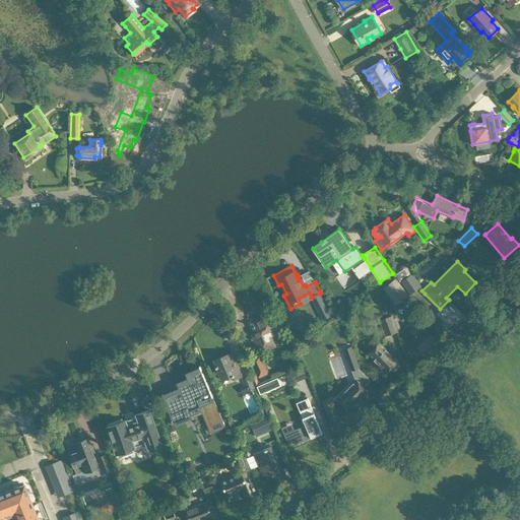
[(410,274),(408,271),(407,267),(404,265),(401,266),(399,269),(393,273),(399,281),(410,274)]
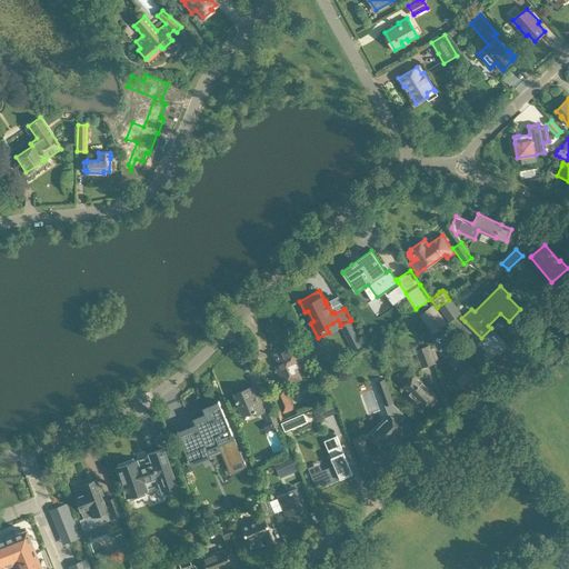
[(450,300),(439,308),(439,309),(445,317),(449,322),(453,318),(460,313),(450,300)]
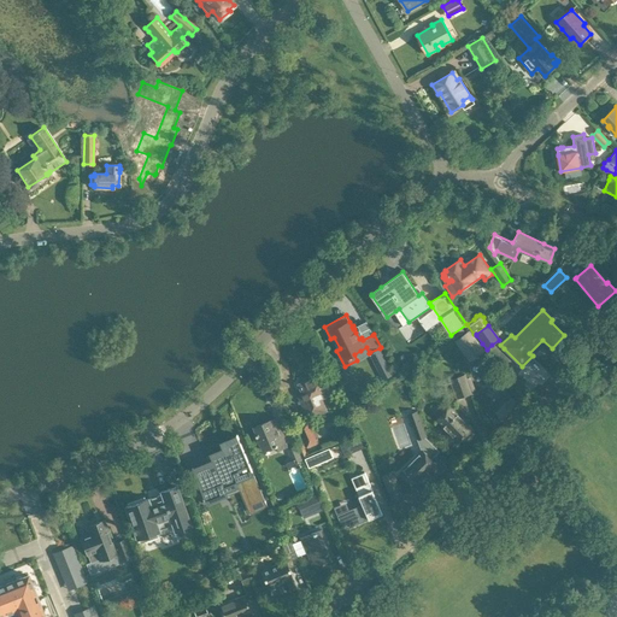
[(454,342),(469,362),(485,351),(470,330),(454,342)]
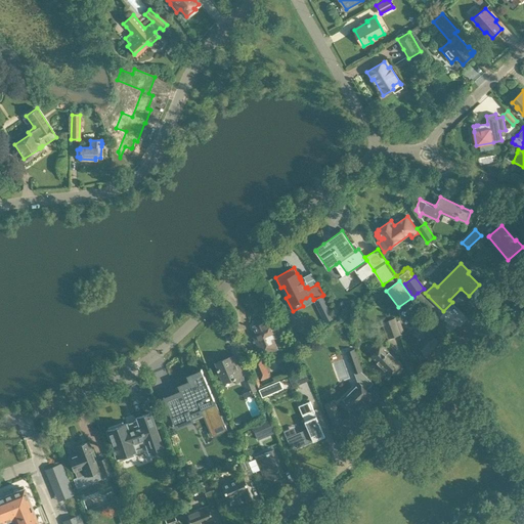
[(314,299),(322,314),(325,321),(333,317),(322,296),(314,299)]
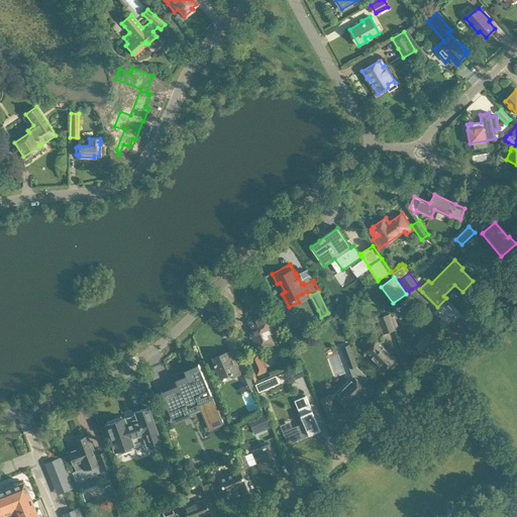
[(384,333),(395,328),(390,314),(378,318),(384,333)]
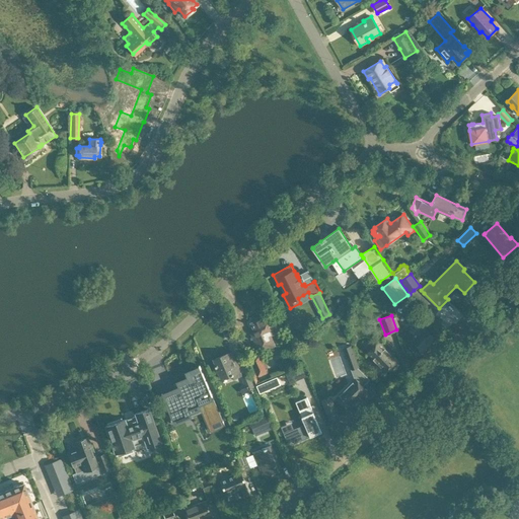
[(252,337),(256,346),(258,351),(266,348),(265,344),(273,341),(271,335),(282,329),(279,322),(273,325),(270,316),(252,323),(256,335),(252,337)]
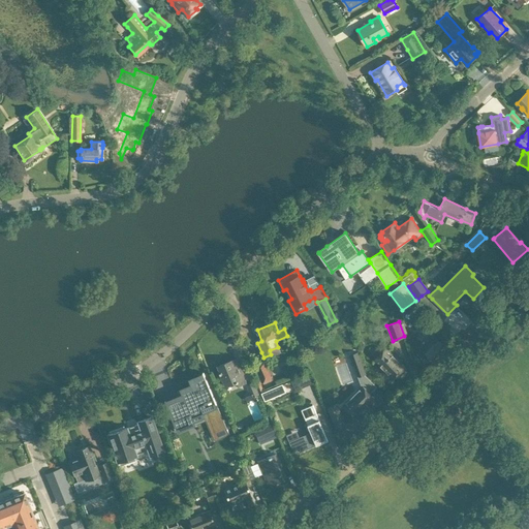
[(426,364),(431,359),(435,362),(447,349),(433,335),(415,352),(426,364)]
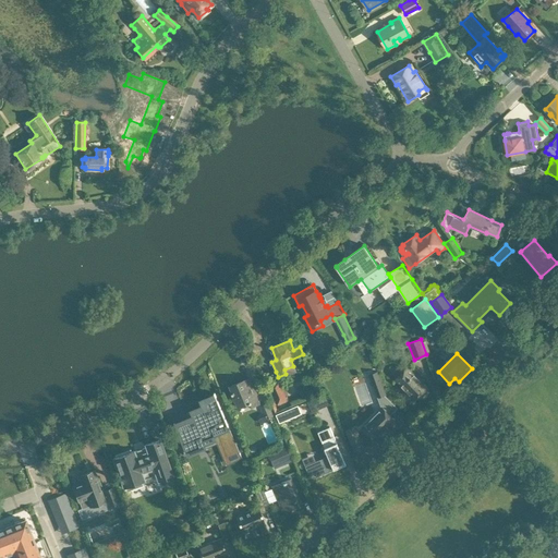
[(395,380),(408,392),(415,400),(427,388),(408,367),(395,380)]
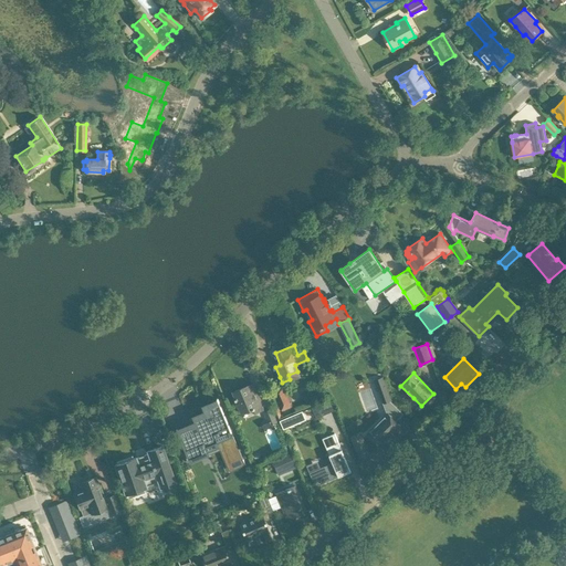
[(385,384),(375,387),(381,404),(391,400),(385,384)]
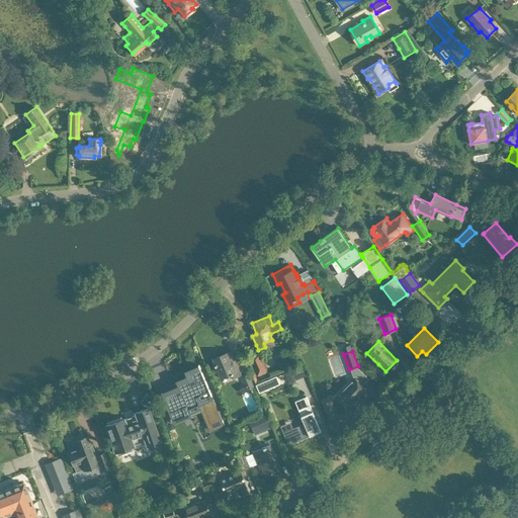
[(216,364),(214,364),(216,367),(217,366),(222,378),(232,373),(234,378),(242,375),(240,370),(235,359),(235,360),(231,352),(214,358),(216,364)]
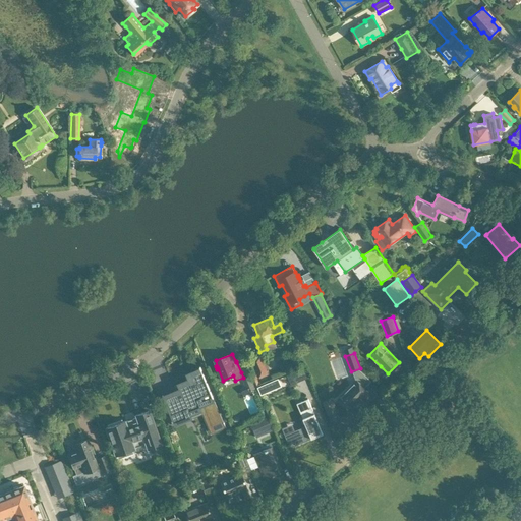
[(250,358),(258,377),(268,372),(259,354),(250,358)]
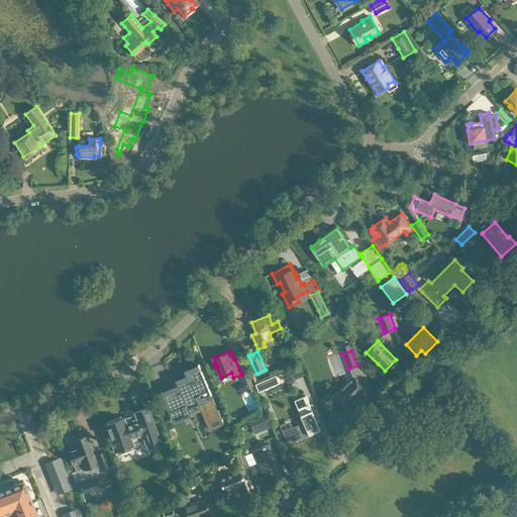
[(178,385),(162,392),(174,422),(192,415),(202,410),(210,430),(224,424),(213,399),(199,365),(186,370),(188,375),(176,380),(178,385)]
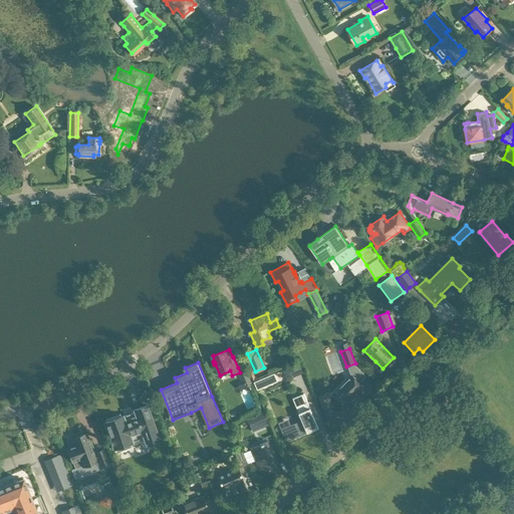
[(351,376),(333,394),(345,406),(363,387),(359,382),(366,375),(354,364),(348,366),(351,376)]
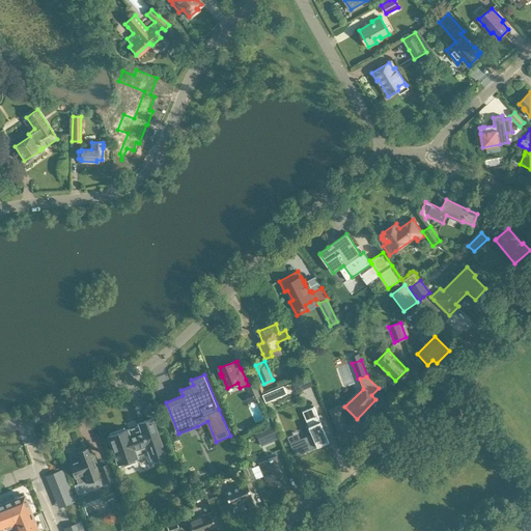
[(298,380),(291,383),(297,392),(302,390),(298,380)]
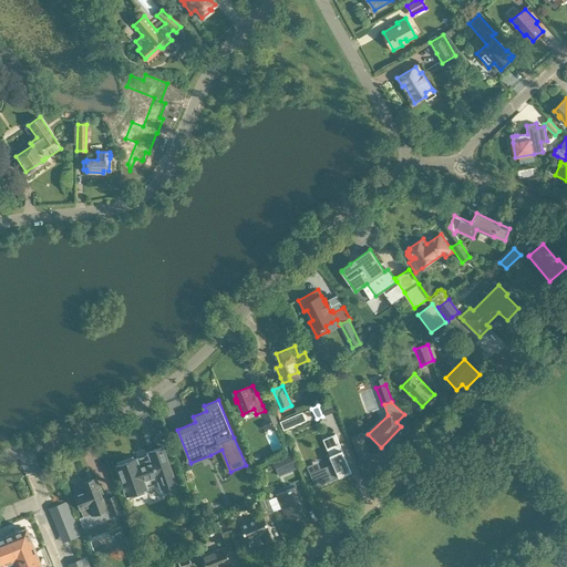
[(277,423),(271,410),(265,412),(268,420),(263,422),(265,429),(272,426),(272,424),(277,423)]
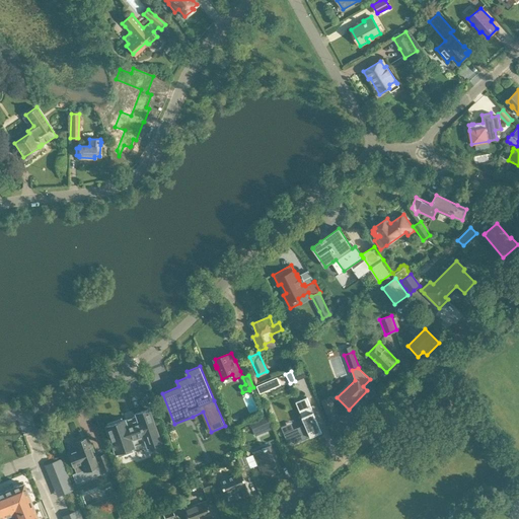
[(260,391),(281,386),(279,377),(257,382),(260,391)]
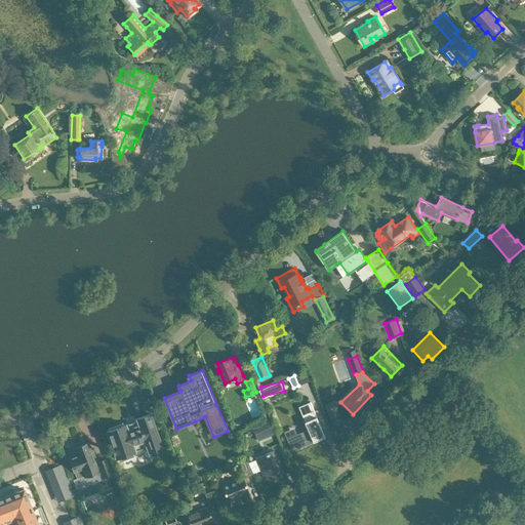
[(335,402),(325,406),(333,425),(340,421),(342,420),(335,402)]
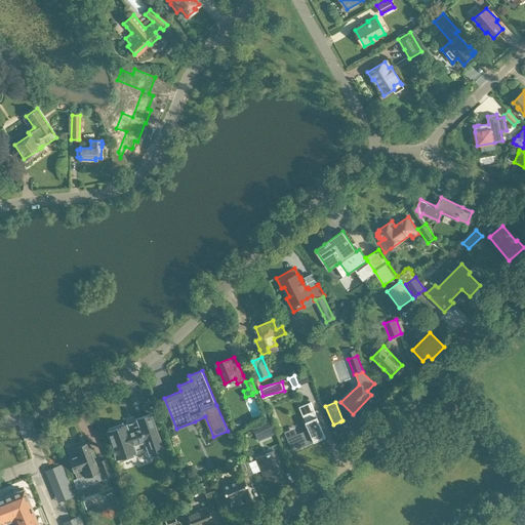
[(297,447),(298,450),(326,438),(311,403),(299,408),(310,430),(288,440),(292,449),(297,447)]
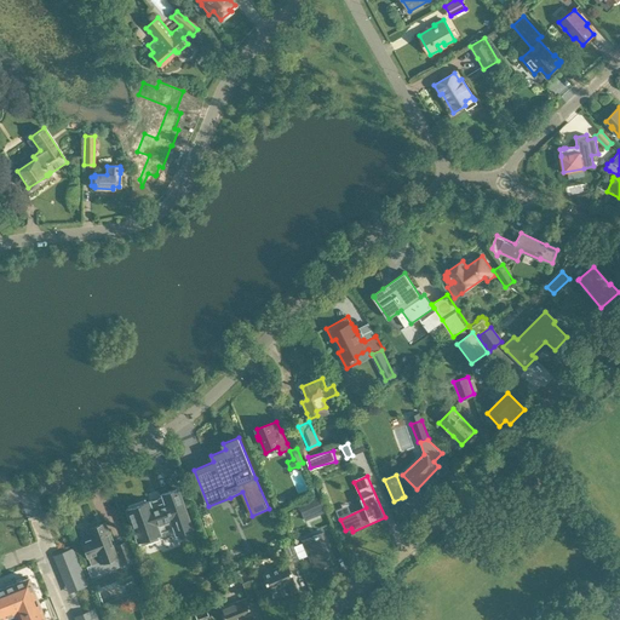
[(193,528),(178,488),(162,494),(164,497),(160,498),(161,499),(154,501),(153,500),(150,501),(149,501),(145,503),(145,500),(130,505),(131,507),(127,509),(135,532),(133,532),(135,534),(136,534),(138,540),(142,539),(144,544),(159,538),(158,534),(174,528),(177,534),(193,528)]
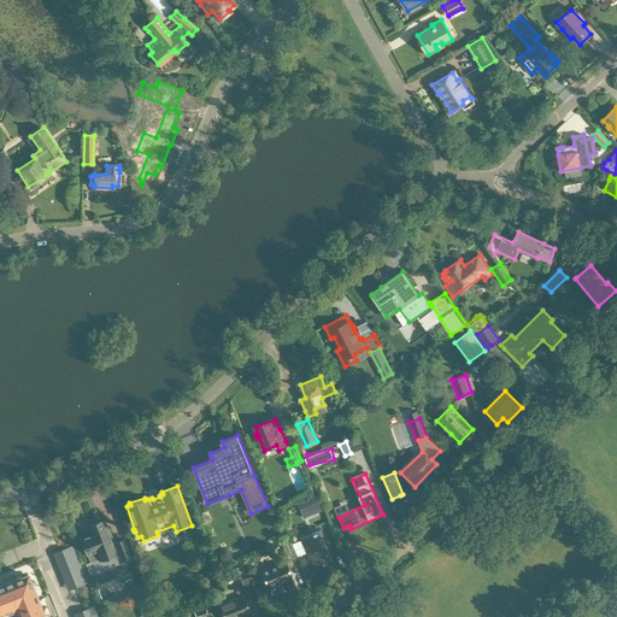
[(295,500),(303,518),(315,513),(307,495),(295,500)]
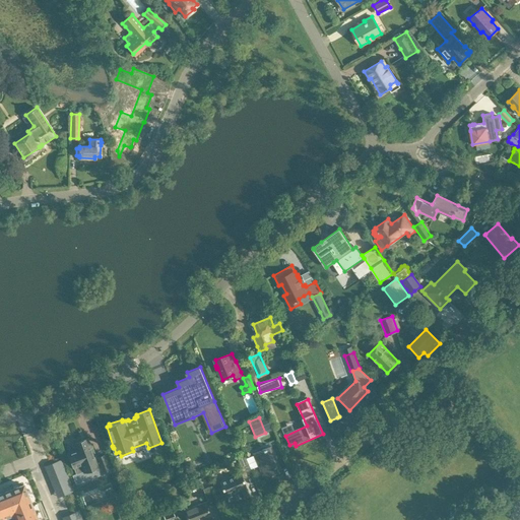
[(79,457),(70,460),(75,473),(83,470),(83,472),(102,466),(105,474),(112,471),(107,456),(96,460),(90,443),(88,444),(86,439),(74,443),(79,457)]
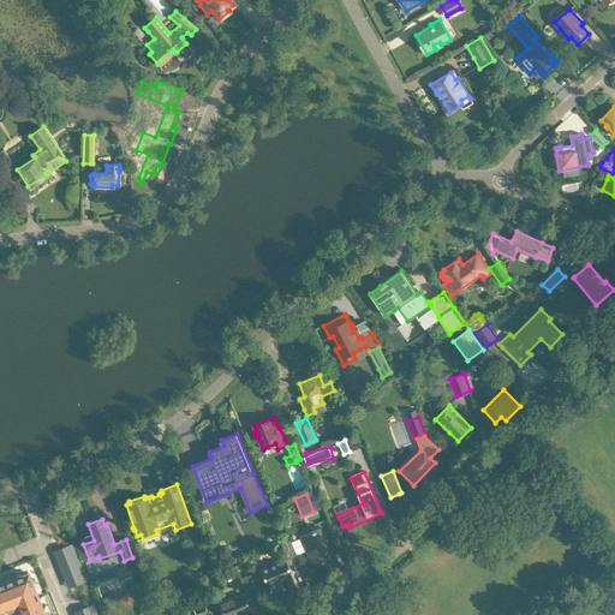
[(268,531),(273,542),(287,536),(282,525),(268,531)]
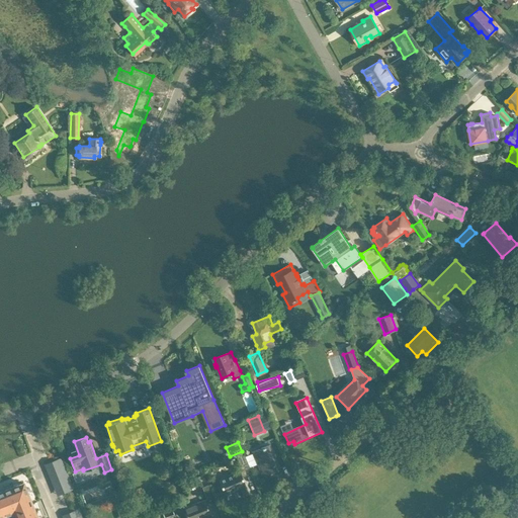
[(252,453),(244,456),(247,463),(249,467),(257,463),(258,466),(263,476),(279,468),(275,459),(268,445),(268,444),(252,451),(252,453)]
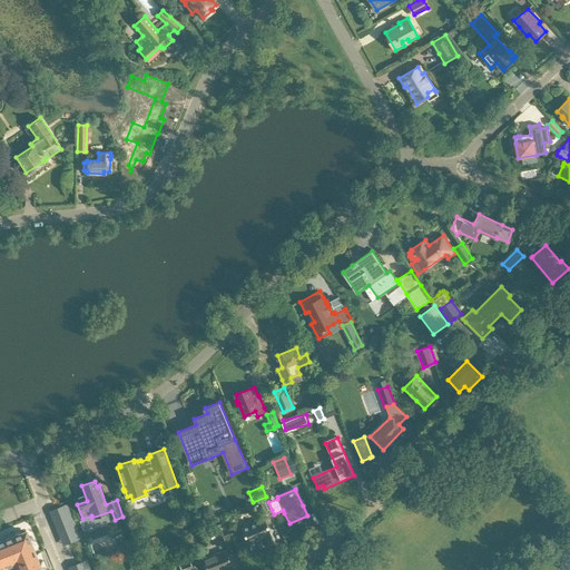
[(241,528),(243,533),(247,543),(263,537),(267,547),(274,543),(266,524),(276,520),(267,500),(259,503),(266,517),(241,528)]
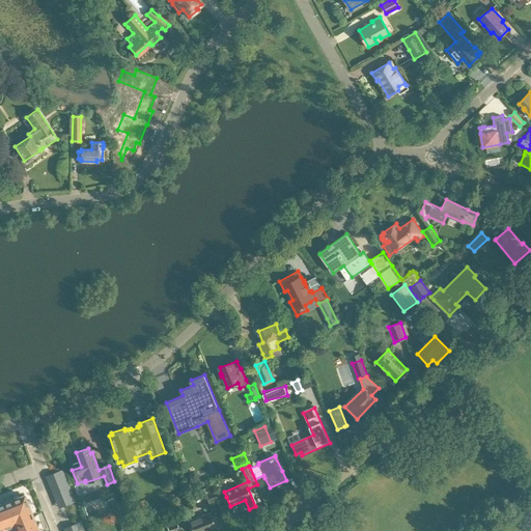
[(0,530),(37,530),(23,495),(0,504),(0,530)]
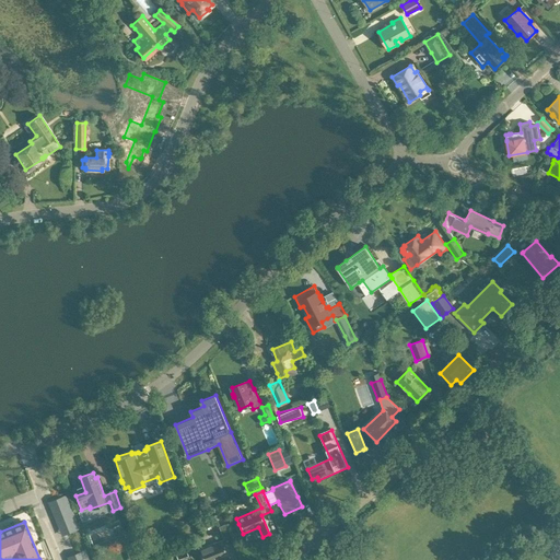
[(198,549),(200,556),(201,559),(217,559),(220,559),(228,559),(223,547),(233,543),(226,524),(218,527),(223,539),(198,549)]
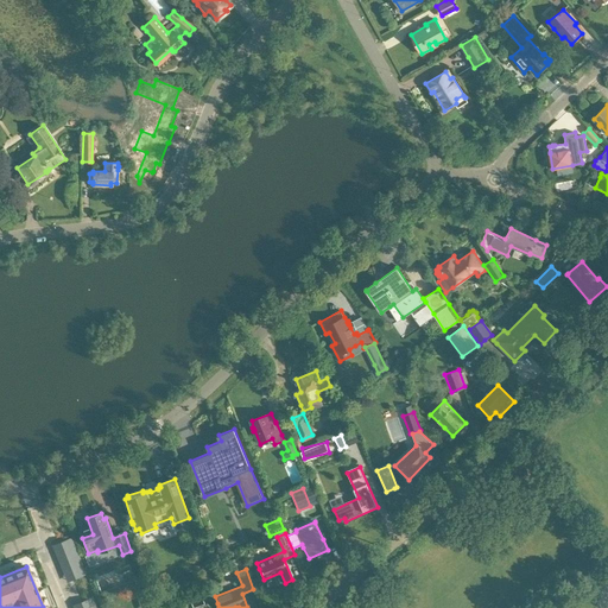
[(143,582),(132,587),(137,600),(147,596),(143,582)]
